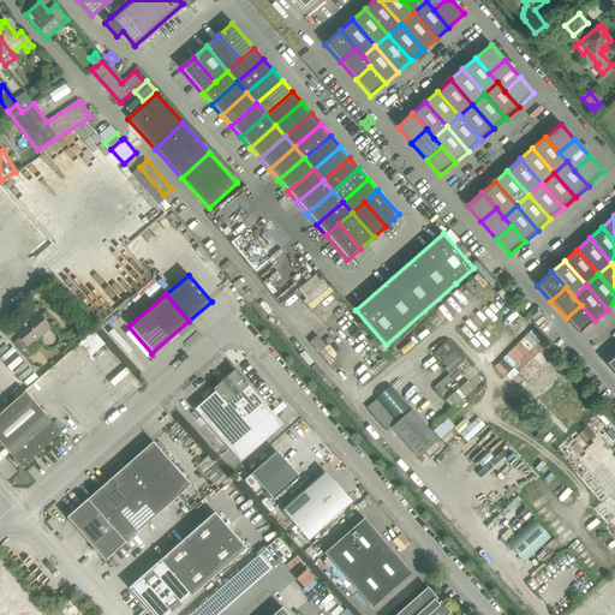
[(595,321),(581,305),(566,318),(580,334),(595,321)]
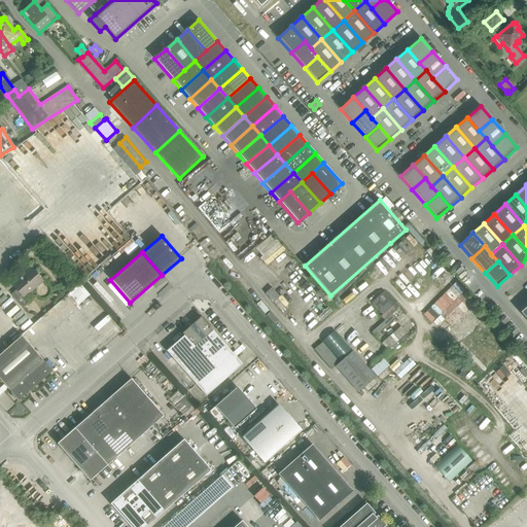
[(24,299),(43,281),(32,268),(12,286),(16,290),(11,294),(23,308),(28,303),(24,299)]
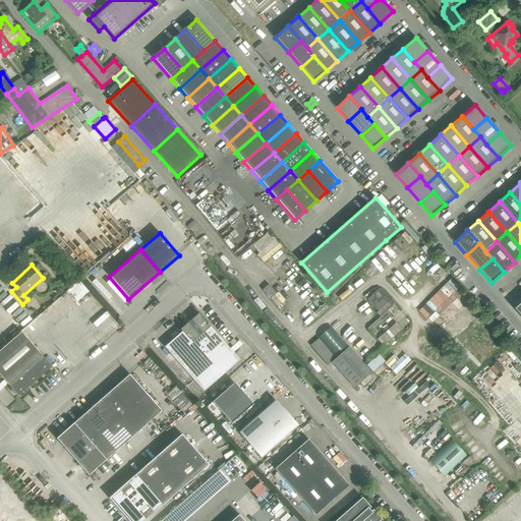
[(456,298),(439,316),(448,325),(465,306),(456,298)]
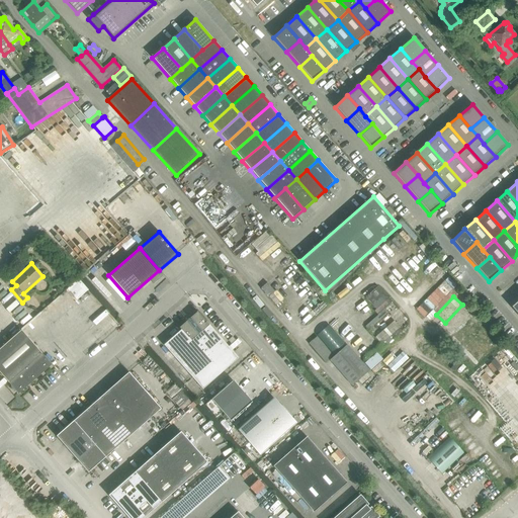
[(238,358),(206,322),(197,312),(179,328),(181,330),(164,345),(202,390),(238,358)]
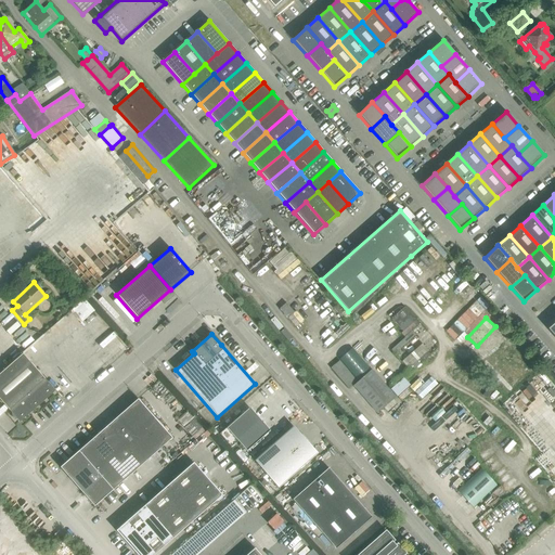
[(352,348),(339,360),(357,381),(370,369),(363,361),(352,348)]
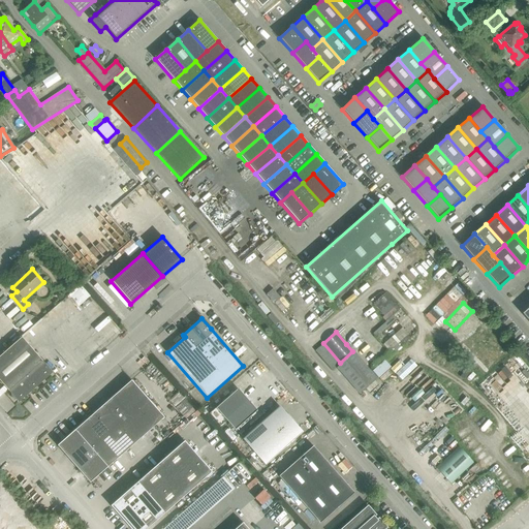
[(53,373),(47,365),(42,362),(22,337),(0,355),(0,380),(8,392),(9,392),(19,403),(53,373)]
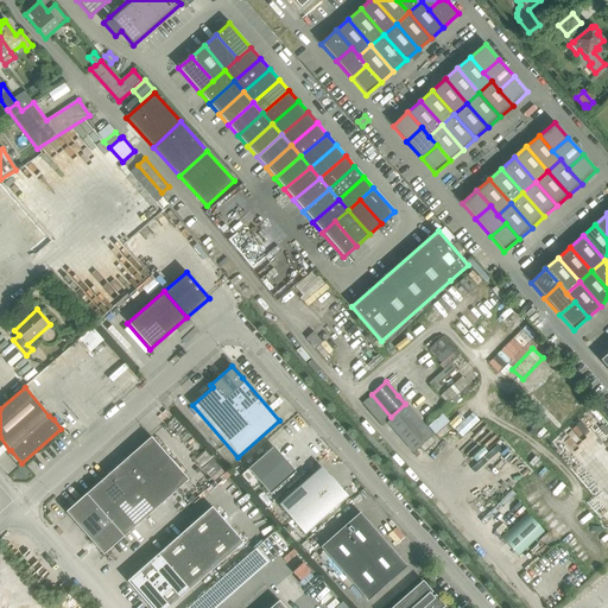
[(362,404),(381,425),(391,418),(372,396),(362,404)]
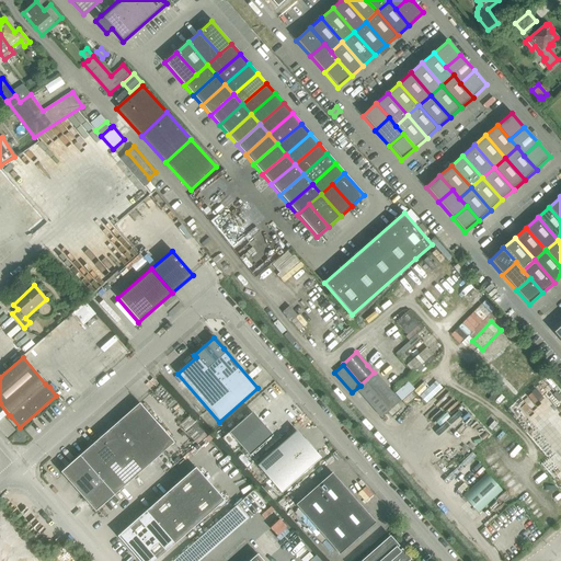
[(365,400),(381,386),(374,376),(357,390),(365,400)]
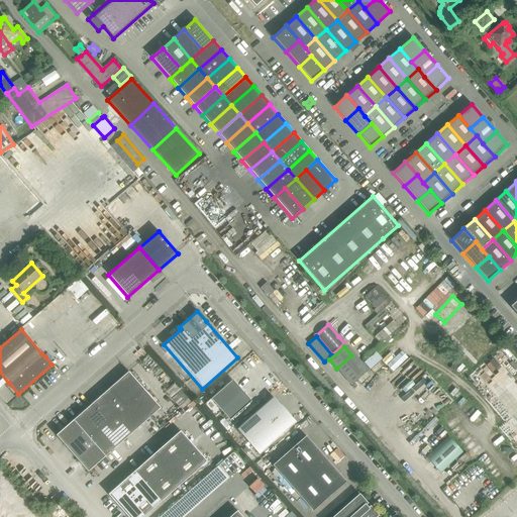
[(343,377),(358,364),(351,355),(336,369),(343,377)]
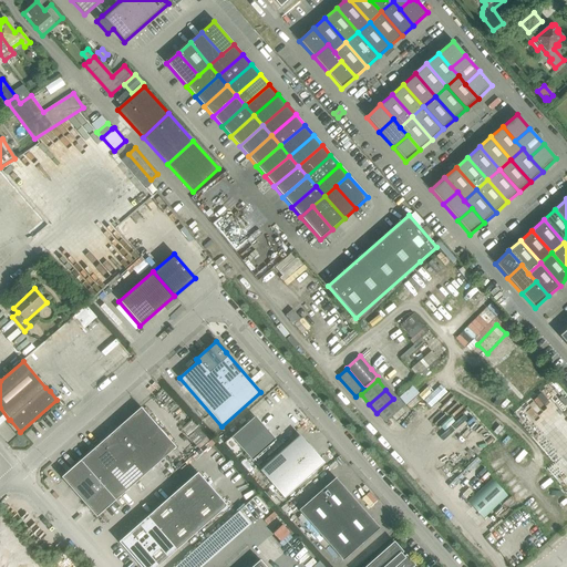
[(385,423),(402,409),(393,399),(377,413),(385,423)]
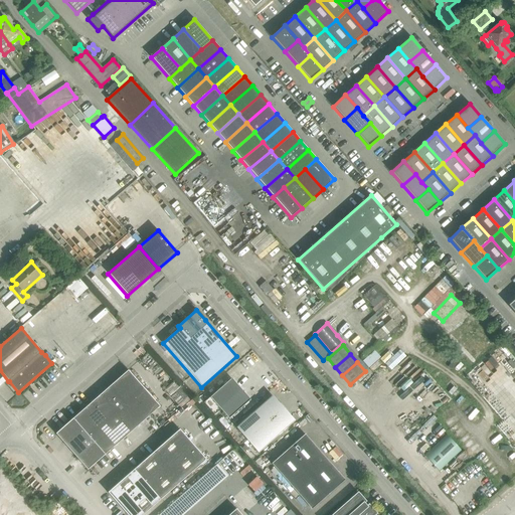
[(144,388),(128,370),(119,378),(135,396),(144,388)]
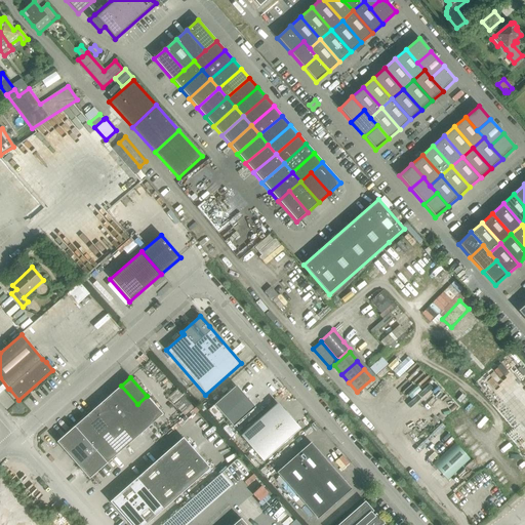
[(137,404),(121,386),(112,394),(128,412),(137,404)]
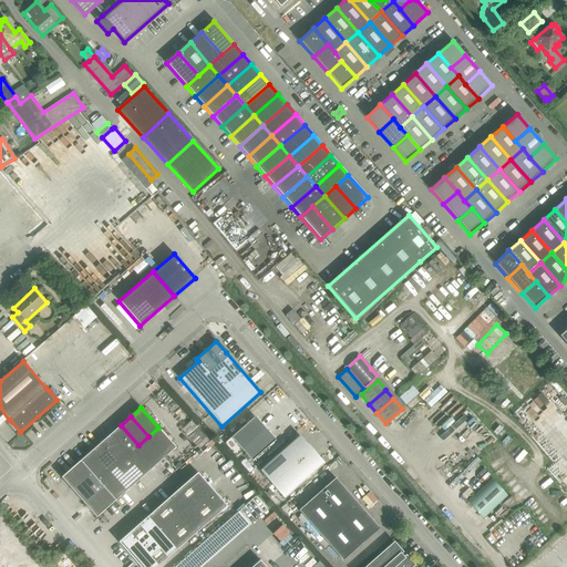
[(275,441),(255,418),(230,437),(251,462),(275,441)]
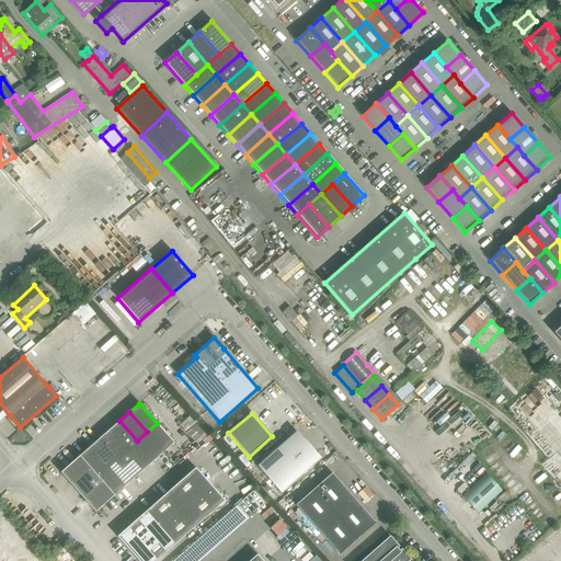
[(137,441),(119,421),(110,430),(127,449),(137,441)]
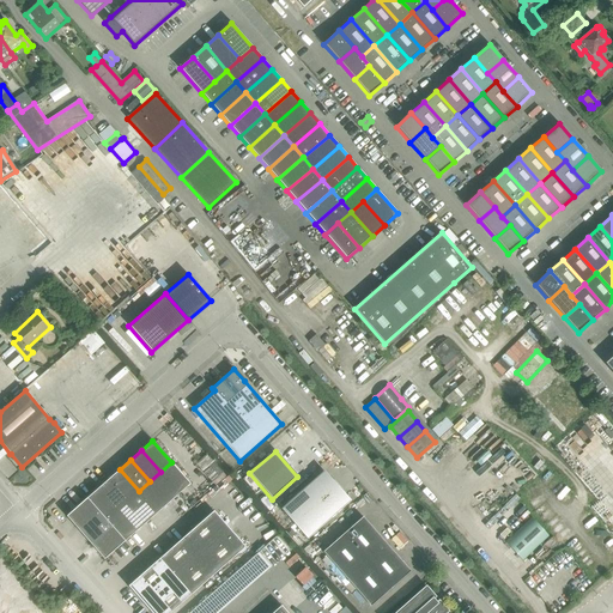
[(190,484),(171,462),(161,472),(180,493),(190,484)]
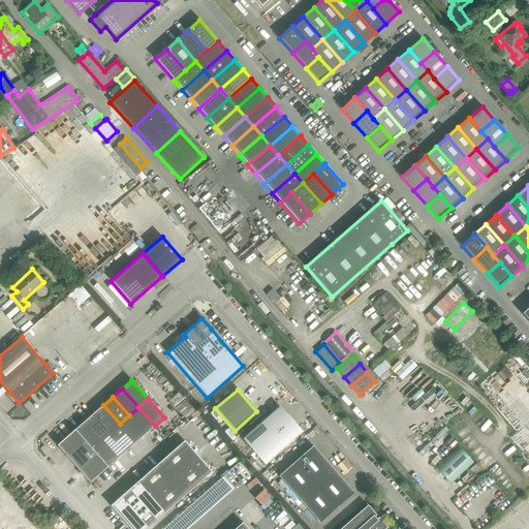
[(120,424),(103,405),(94,413),(111,432),(120,424)]
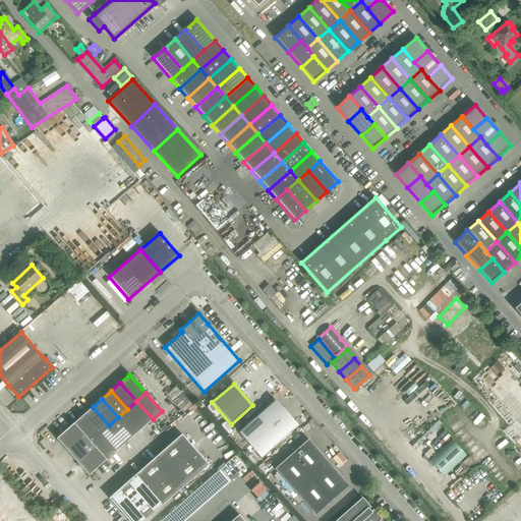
[(250,445),(286,413),(275,400),(275,401),(276,402),(240,433),(250,445)]
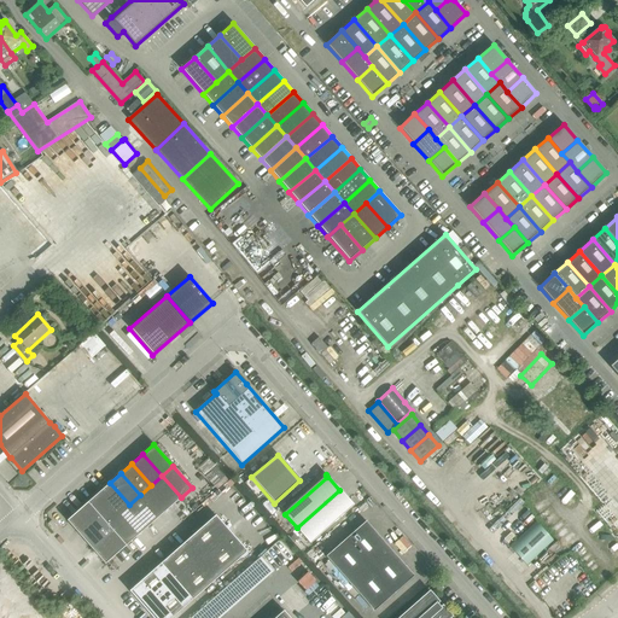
[(181,497),(162,476),(151,485),(170,507),(181,497)]
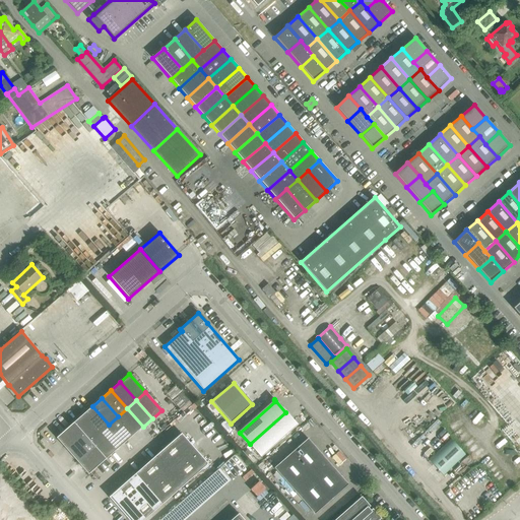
[(109,425),(92,406),(83,414),(100,433),(109,425)]
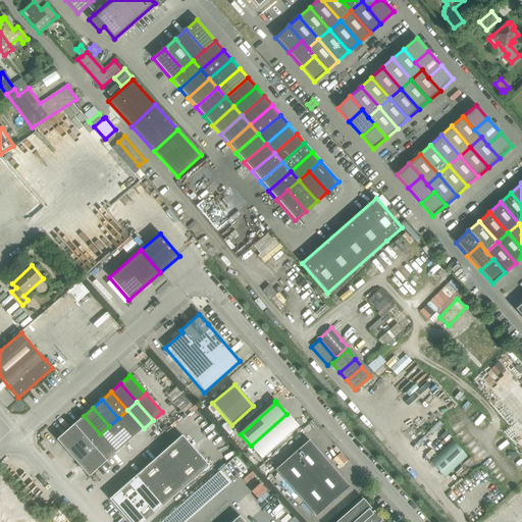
[(144,428),(127,410),(118,418),(135,436),(144,428)]
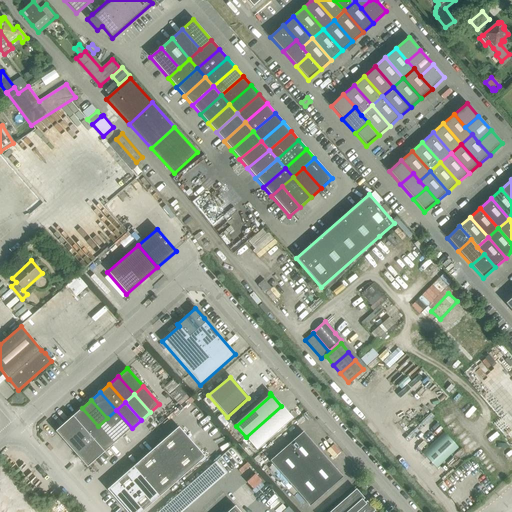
[(256,448),(289,419),(291,418),(292,419),(281,406),(246,437),(256,448)]
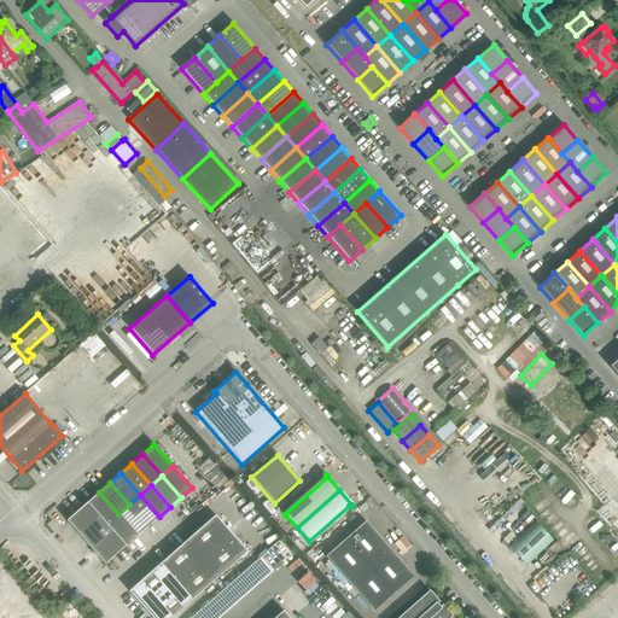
[(118,514),(99,493),(88,502),(100,517),(108,524),(118,514)]
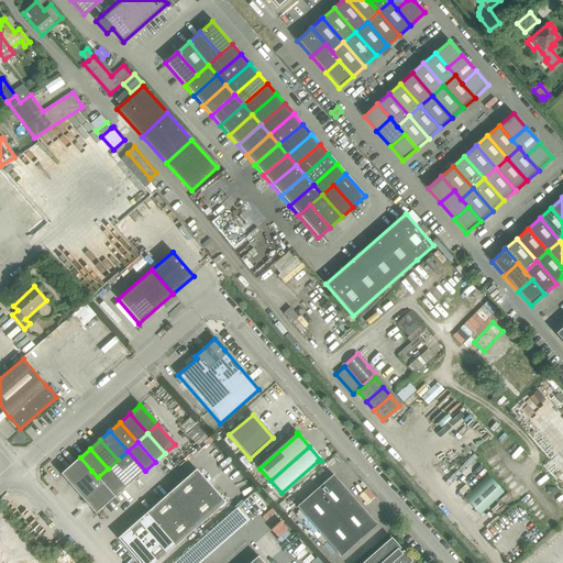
[(145,471),(128,451),(118,460),(135,479),(145,471)]
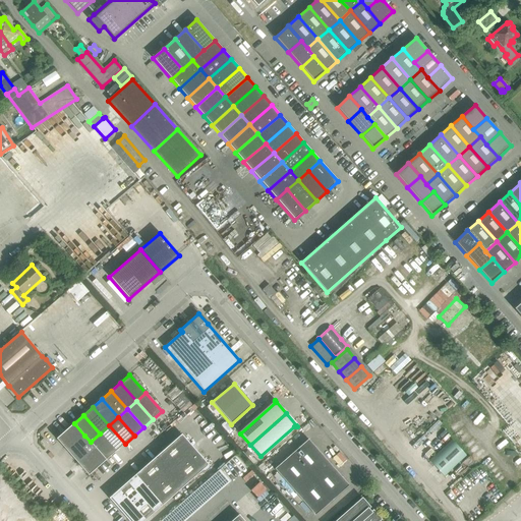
[(67,451),(84,436),(74,423),(56,439),(67,451)]
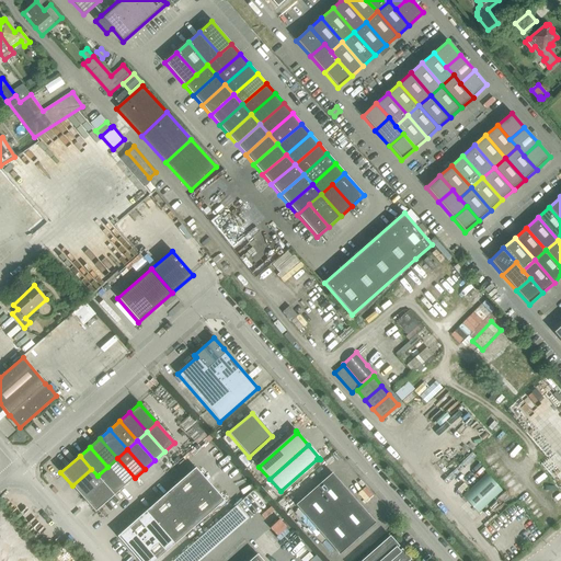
[(135,478),(117,458),(107,467),(125,487),(135,478)]
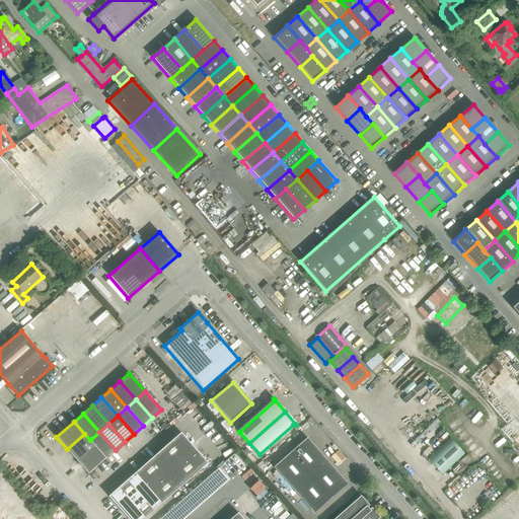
[(116,450),(99,432),(90,440),(95,446),(106,458),(116,450)]
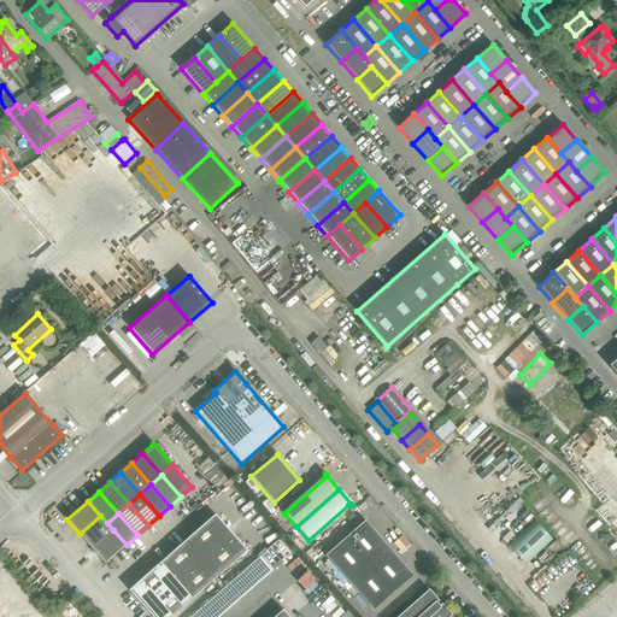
[(152,616),(170,616),(246,551),(215,515),(129,589),(152,616)]
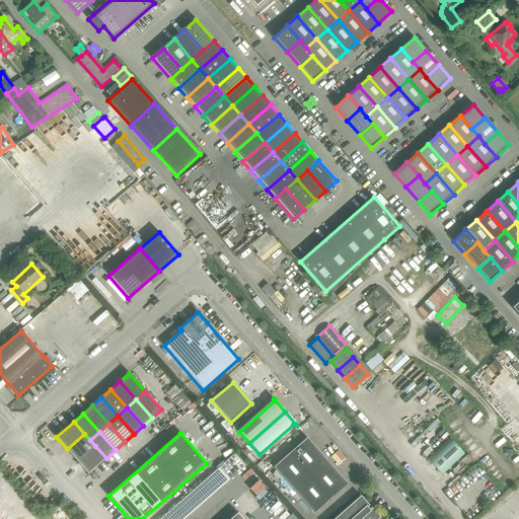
[(77,461),(95,446),(90,440),(84,434),(67,449),(77,461)]
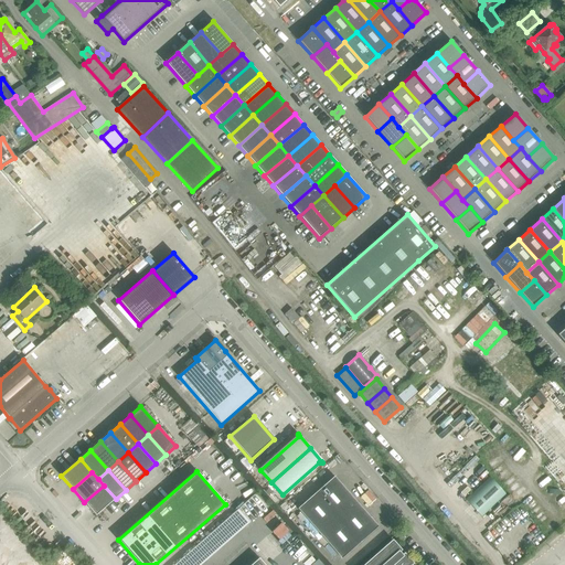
[(356,502),(334,477),(309,499),(297,509),(319,534),(356,502)]
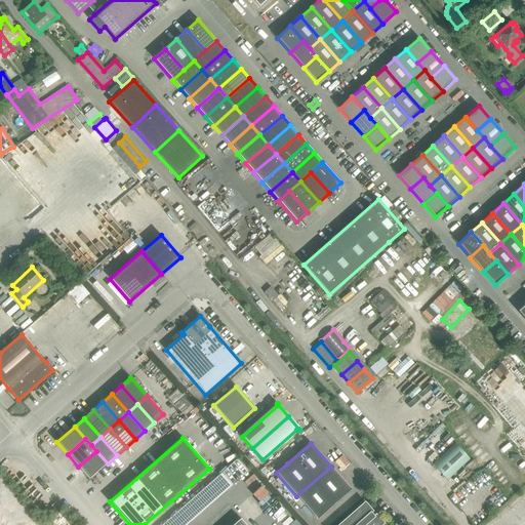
[(89,479),(108,463),(96,451),(78,467),(89,479)]
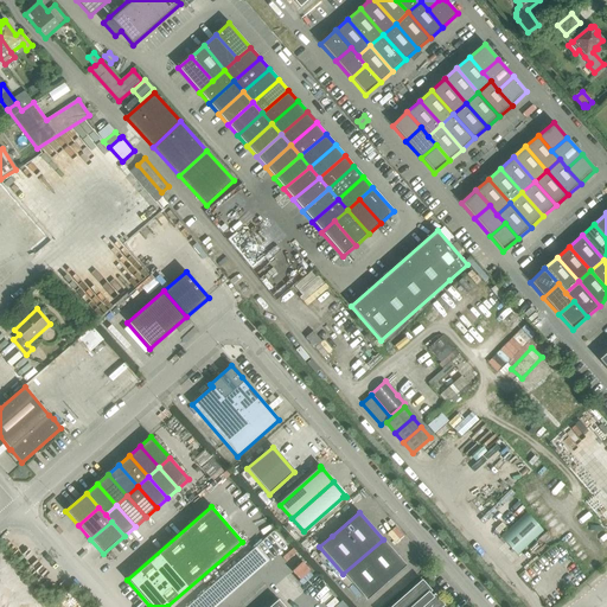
[(366,601),(407,566),(383,540),(343,574),(366,601)]
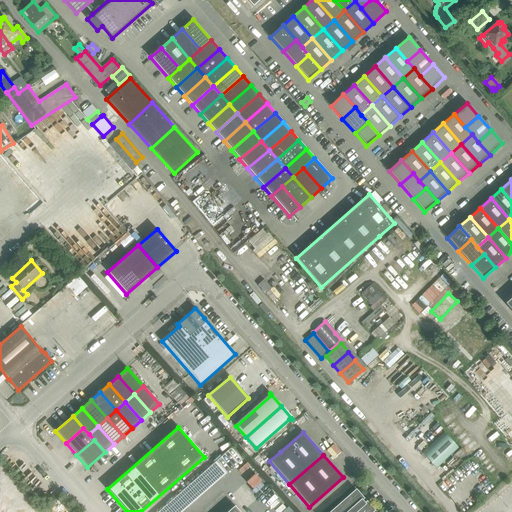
[(182,511),(227,473),(216,461),(157,511),(182,511)]
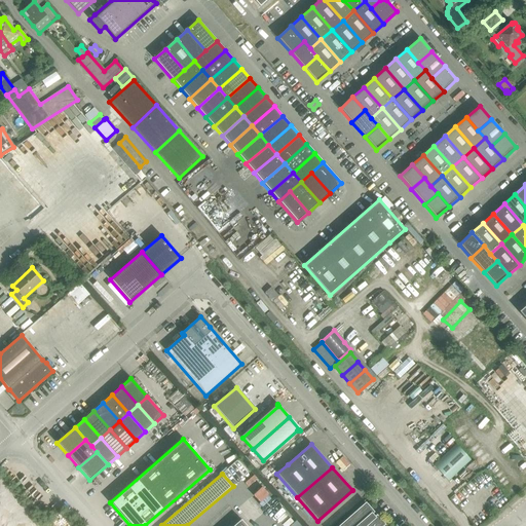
[(384,525),(375,516),(366,504),(348,520),(353,525),(384,525)]
